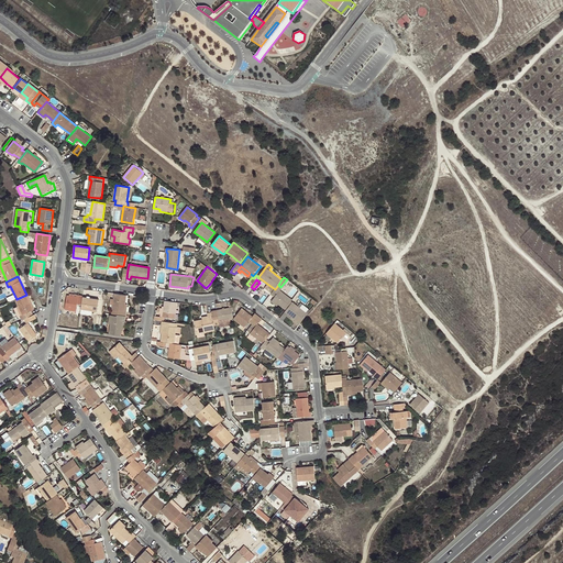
[(273,291),(271,294),(275,297),(273,299),(278,304),(285,309),(293,300),(280,290),(283,288),(280,287),(278,285),(275,289),(273,291)]
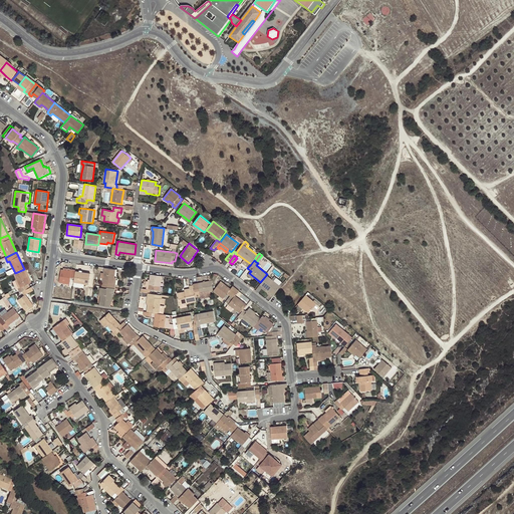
[(115,269),(104,268),(102,286),(107,287),(114,288),(115,284),(113,284),(114,277),(115,269)]
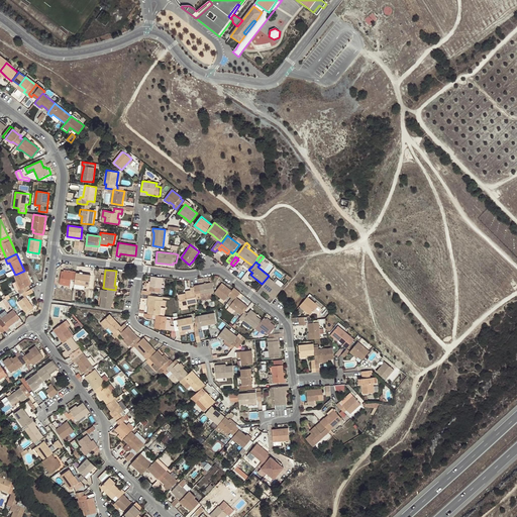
[(25,292),(30,289),(28,286),(30,285),(24,271),(15,275),(14,276),(16,282),(20,289),(18,290),(20,294),(22,293),(25,292)]
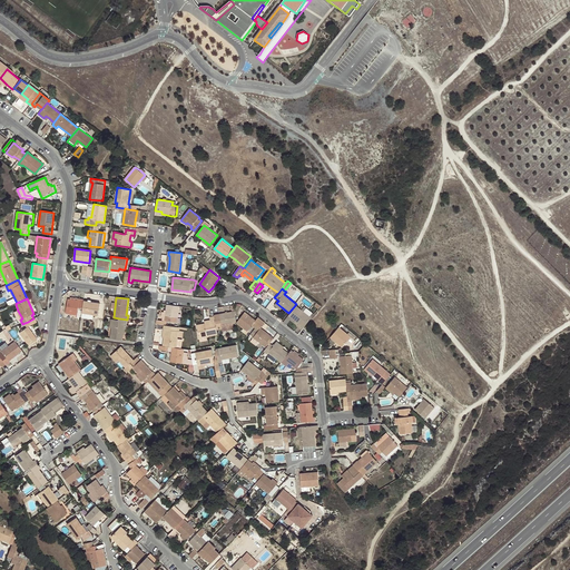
[(84,301),(84,300),(80,298),(80,301),(70,300),(68,300),(66,313),(78,315),(79,307),(82,308),(84,301)]
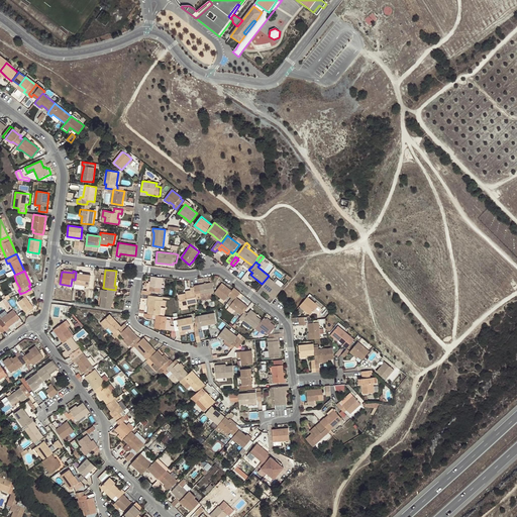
[(75,280),(74,288),(84,289),(84,285),(90,286),(91,275),(76,273),(75,280)]
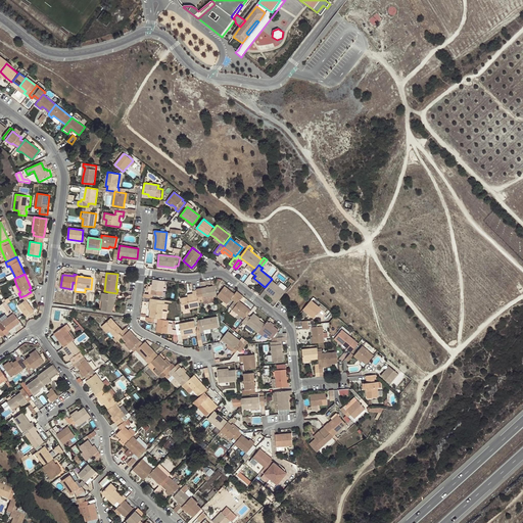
[(162,296),(164,281),(153,279),(151,295),(162,296)]
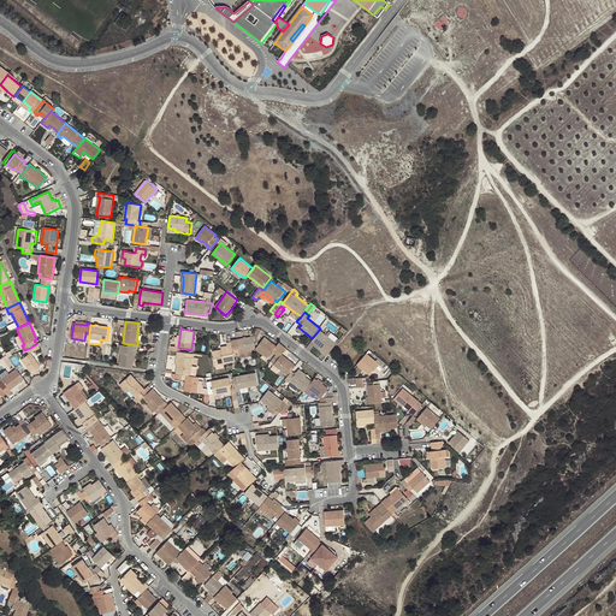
[(324,353),(327,356),(337,343),(320,330),(312,341),(319,347),(325,351),(324,353)]
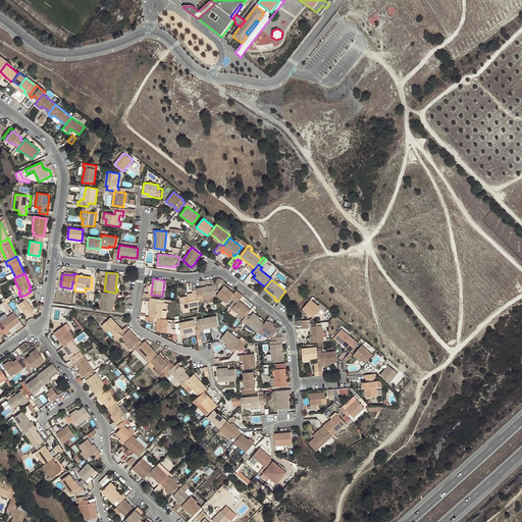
[(280,280),(278,282),(284,289),(286,285),(280,280)]
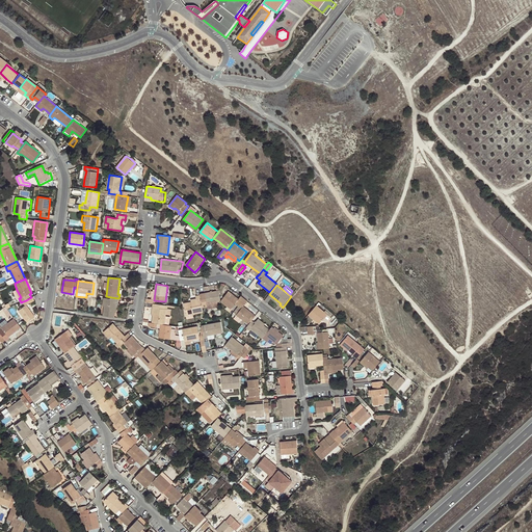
[(217,301),(221,301),(219,291),(200,294),(200,295),(203,308),(208,307),(207,303),(212,302),(217,301)]
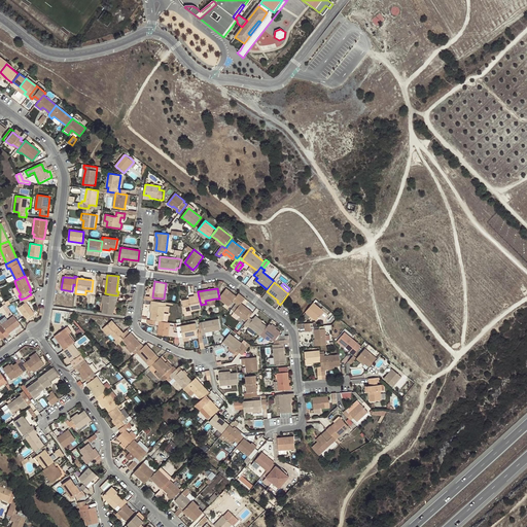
[(233,301),(236,303),(242,295),(239,293),(237,296),(236,297),(232,294),(233,293),(226,288),(219,299),(229,306),(233,301)]
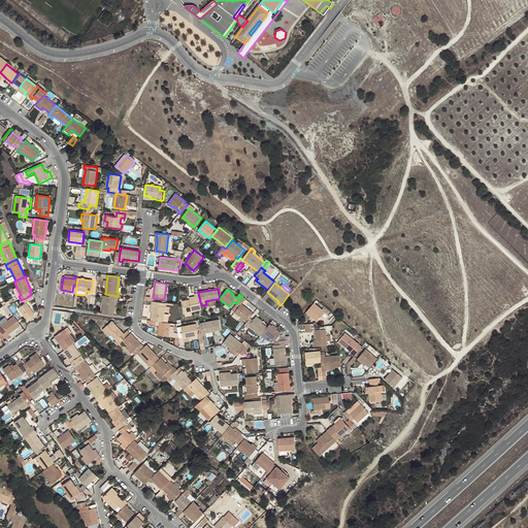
[(201,305),(198,293),(194,294),(195,297),(190,298),(190,300),(183,301),(185,312),(202,309),(201,305)]
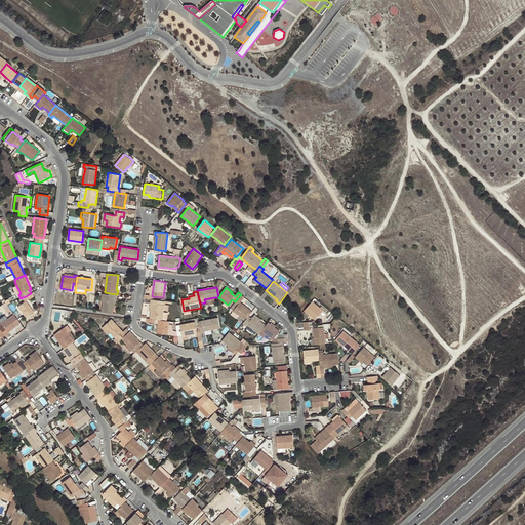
[(103,303),(102,312),(113,313),(114,307),(115,298),(117,298),(117,294),(110,293),(109,294),(105,294),(103,303)]
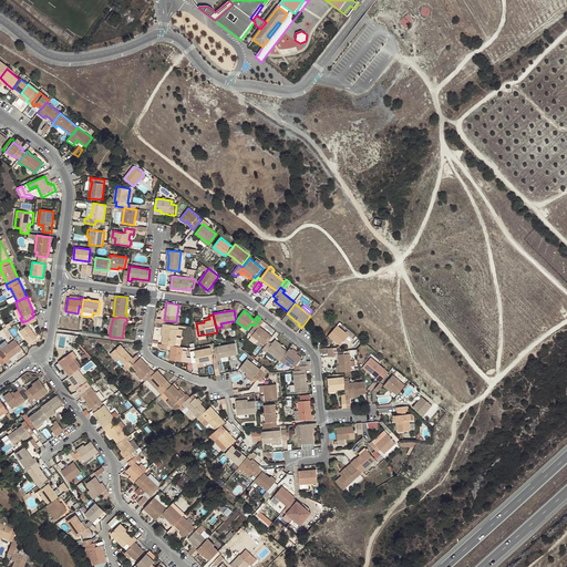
[(268,341),(272,337),(265,330),(259,326),(261,325),(264,321),(260,318),(254,326),(257,329),(251,336),(258,340),(265,346),(268,341)]
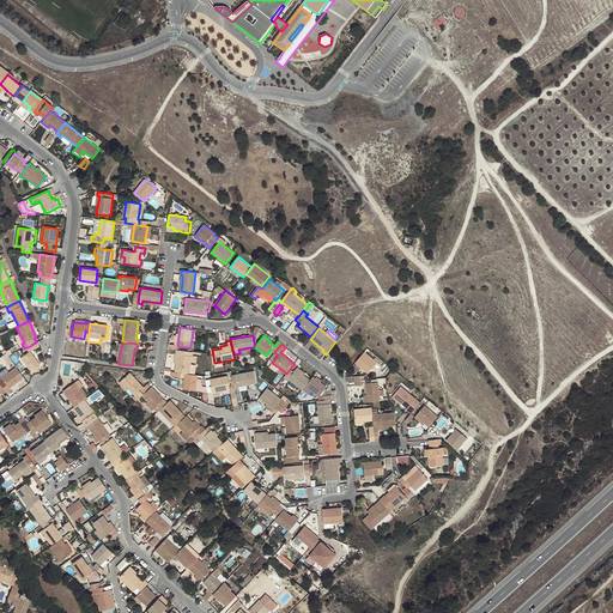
[(189,374),(193,352),(181,350),(176,350),(176,354),(178,356),(177,364),(176,371),(181,372),(186,374),(189,374)]
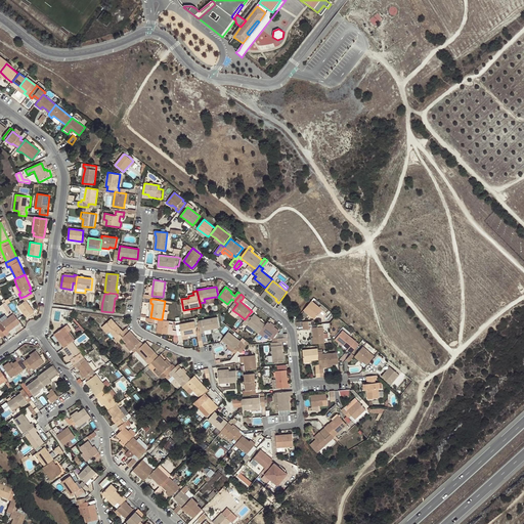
[(35,312),(26,300),(17,306),(27,317),(35,312)]
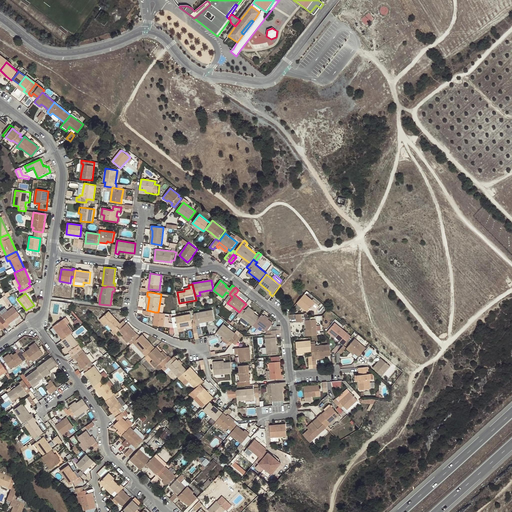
[(305,294),(296,303),(302,308),(303,307),(308,311),(315,302),(305,294)]
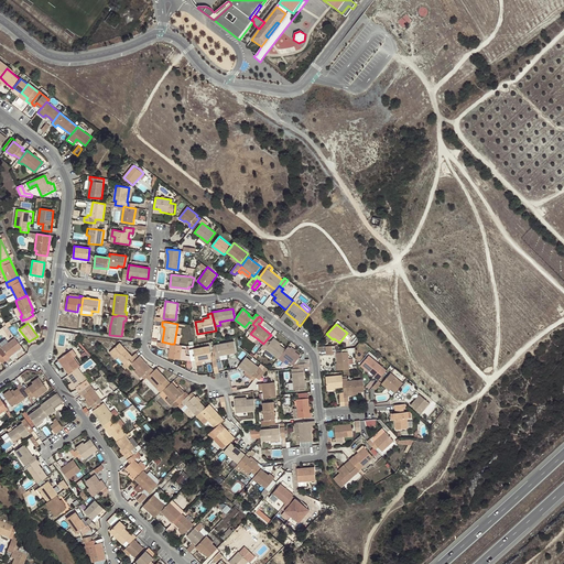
[(15,351),(22,347),(14,337),(0,348),(0,353),(6,360),(6,361),(10,358),(9,357),(15,351)]
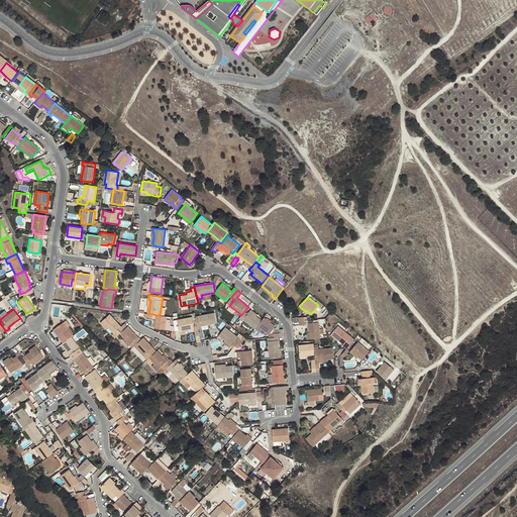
[(85,327),(71,311),(70,313),(84,328),(85,327)]
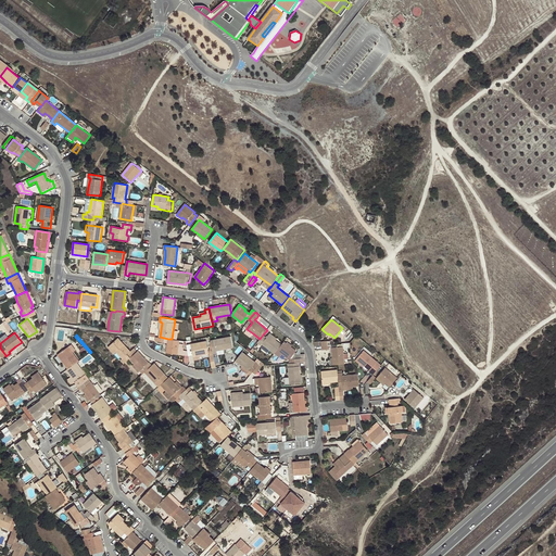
[(263,335),(260,339),(256,343),(261,345),(262,344),(275,353),(277,351),(281,344),(276,341),(268,335),(266,338),(263,335)]
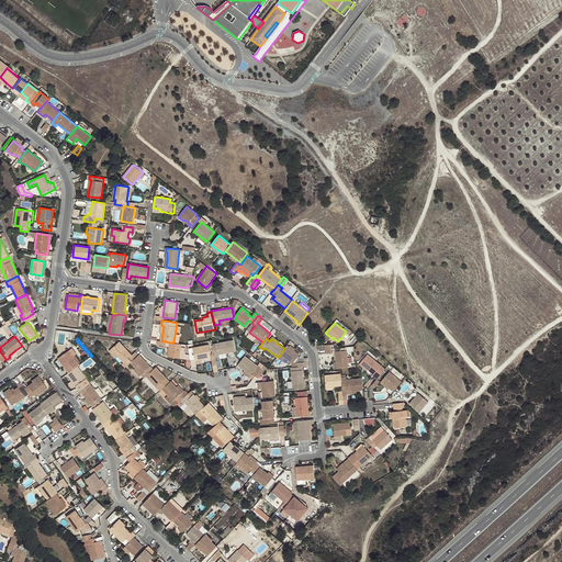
[(215,352),(216,358),(220,357),(218,355),(228,352),(235,351),(234,340),(213,344),(213,345),(215,352)]
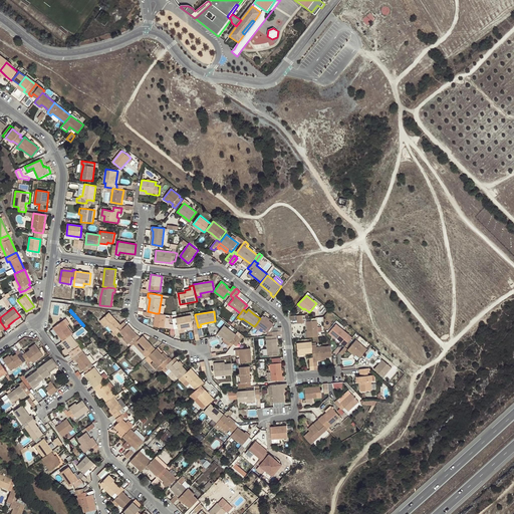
[(111,333),(114,336),(119,332),(126,325),(123,321),(120,324),(109,312),(101,319),(107,325),(113,331),(111,333)]
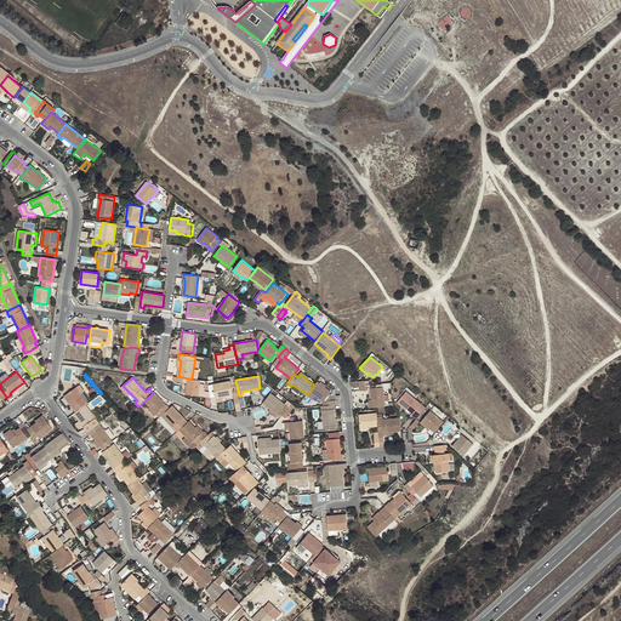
[(200,382),(200,380),(192,379),(188,379),(187,382),(187,388),(186,394),(203,397),(205,382),(200,382)]
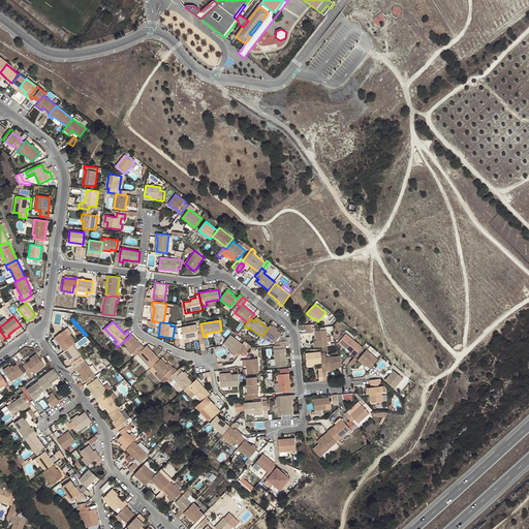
[(201,350),(206,349),(204,337),(203,332),(199,332),(198,332),(197,324),(181,328),(183,339),(192,338),(199,336),(201,350)]
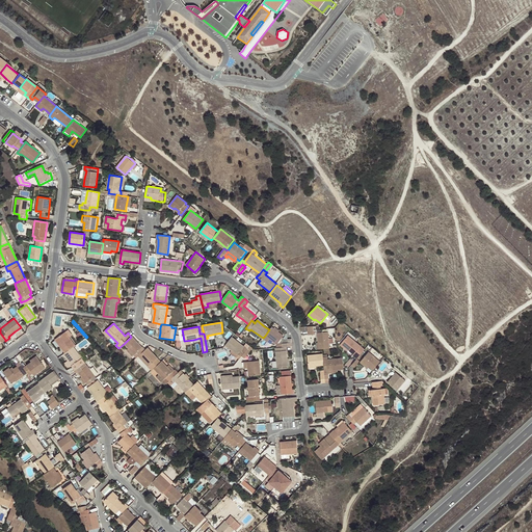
[(275,329),(271,326),(269,329),(265,336),(269,339),(276,345),(284,336),(277,331),(275,329)]
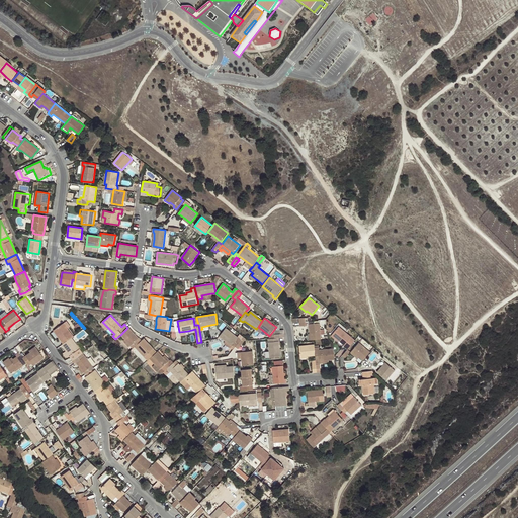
[(106,331),(108,328),(102,322),(100,324),(106,331)]
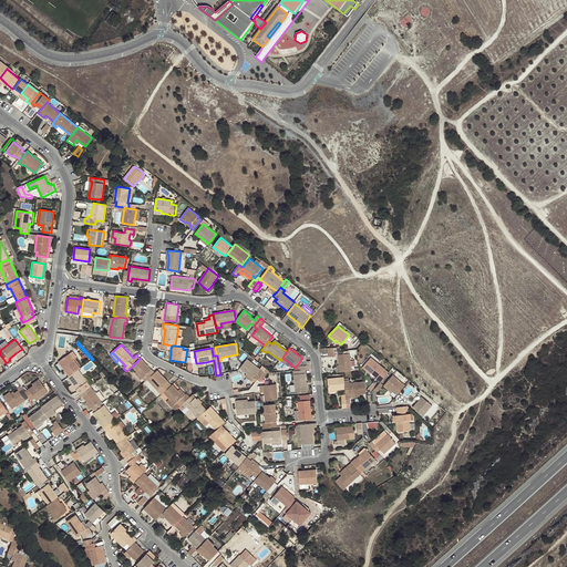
[(79,369),(81,368),(70,353),(59,361),(63,368),(64,367),(68,371),(66,372),(69,377),(79,369)]
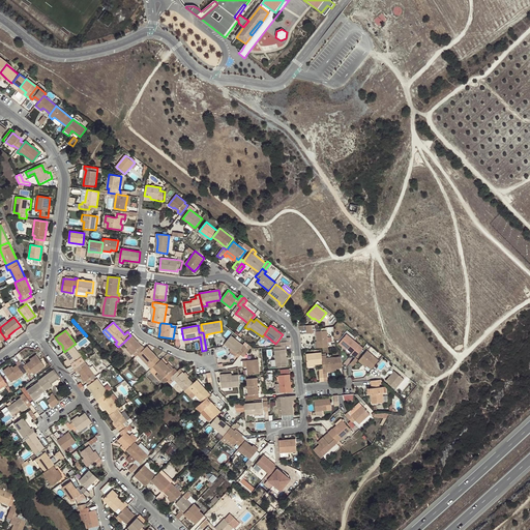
[(316,331),(317,348),(329,347),(327,330),(316,331)]
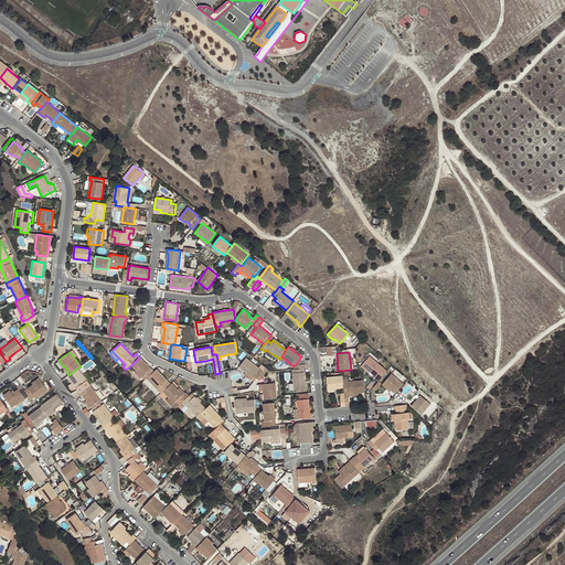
[(379,381),(387,371),(383,368),(370,355),(362,365),(369,371),(375,376),(374,377),(379,381)]
